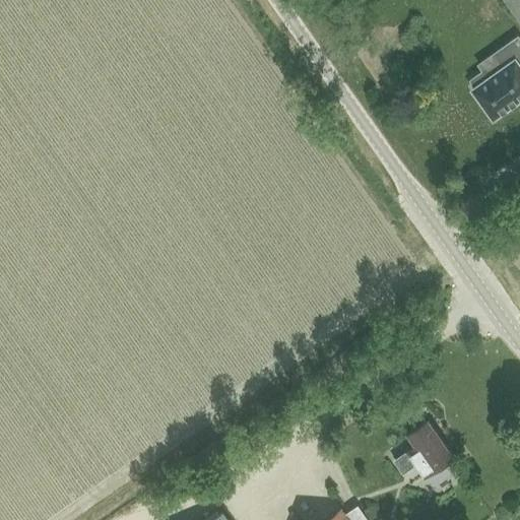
[(519,0),(505,0),(519,20),(519,0)]
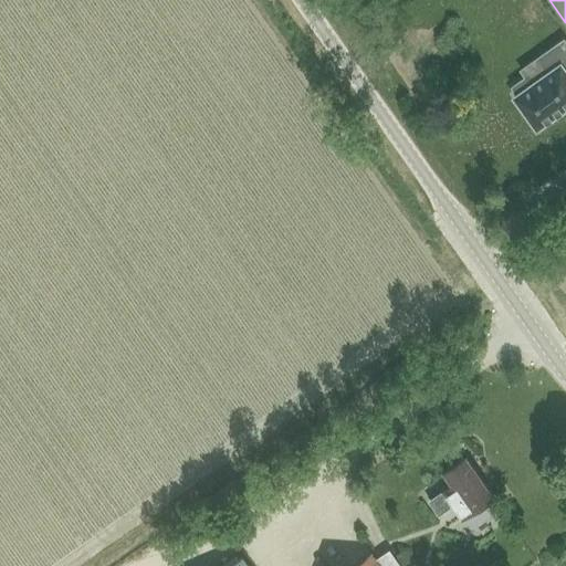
[(517,95),(513,97),(536,129),(565,108),(565,72),(565,71),(565,44),(563,41),(538,59),(548,73),(531,85),(526,79),(512,87),(517,95)]
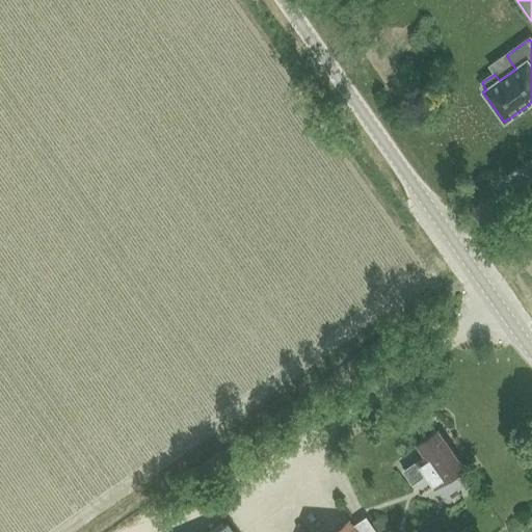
[(419,328),(413,333),(417,338),(423,334),(419,328)]
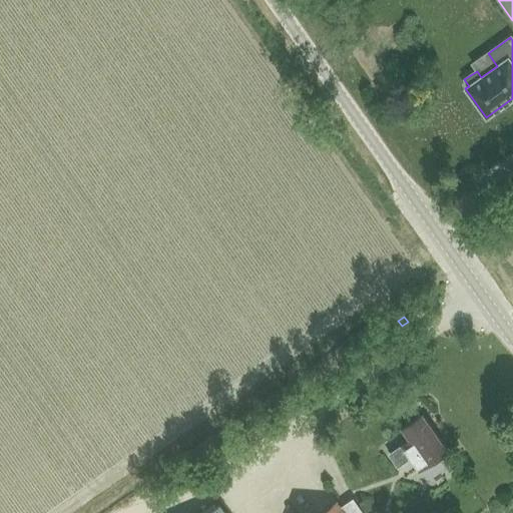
[(419,470),(447,451),(421,414),(401,428),(410,440),(389,455),(397,467),(410,458),(419,470)]
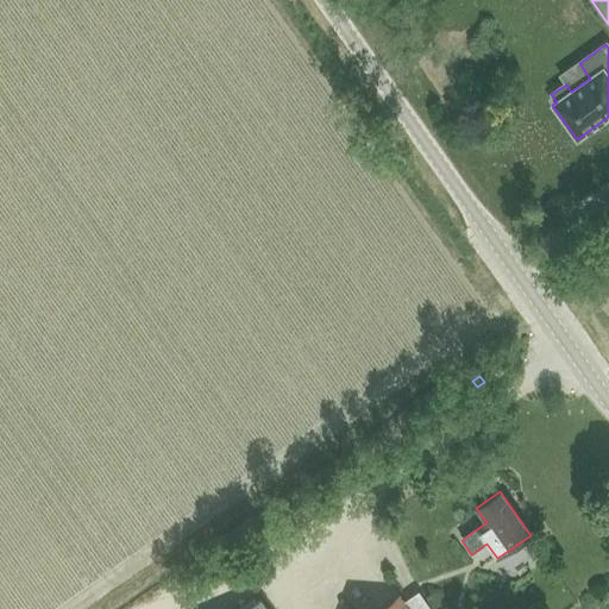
[(264,608),(259,601),(256,602),(252,597),(236,608),(264,608)]
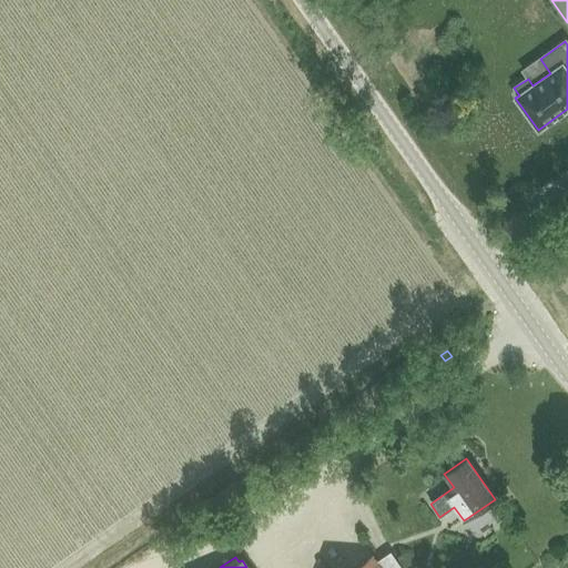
[(379,567),(372,557),(355,567),(379,567)]
